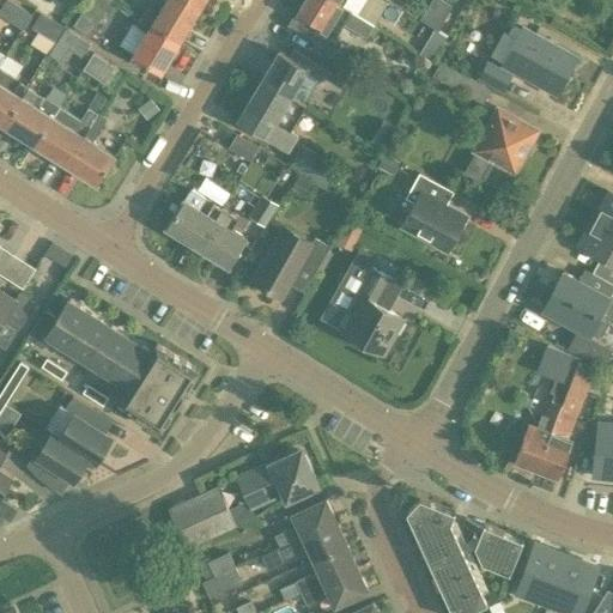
[(31,13),(10,0),(5,0),(0,8),(0,13),(22,28),(31,13)]
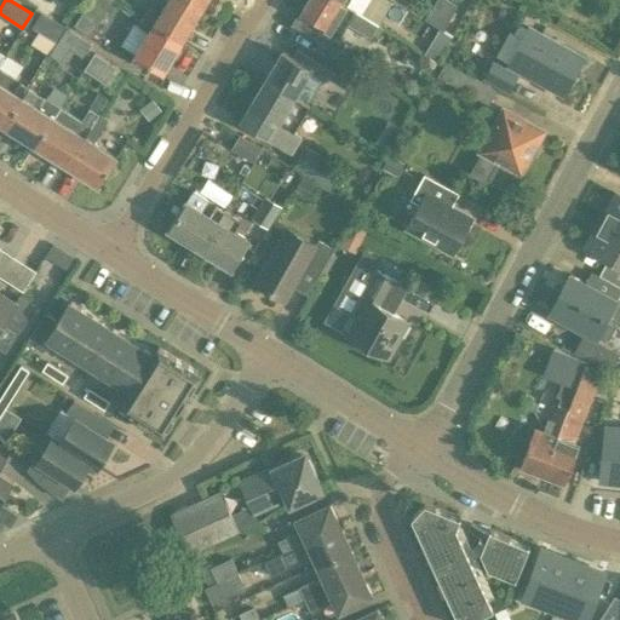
[(113,0),(89,0),(74,26),(91,36),(113,0)]
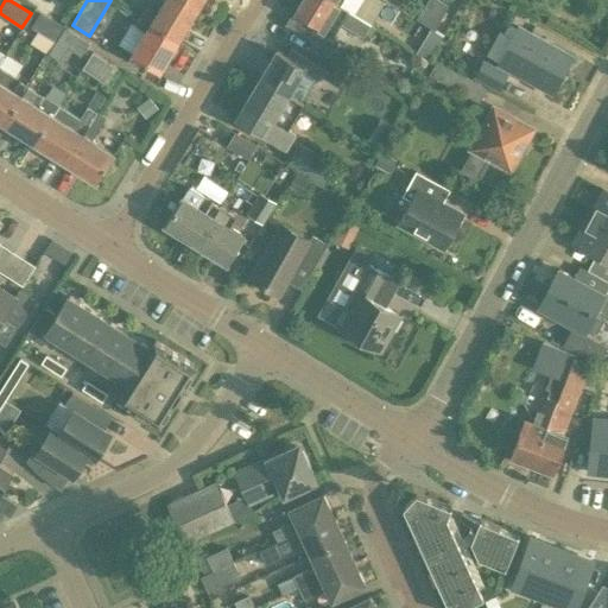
[(182,0),(164,0),(157,13),(145,7),(140,17),(178,40),(197,8),(182,0)]
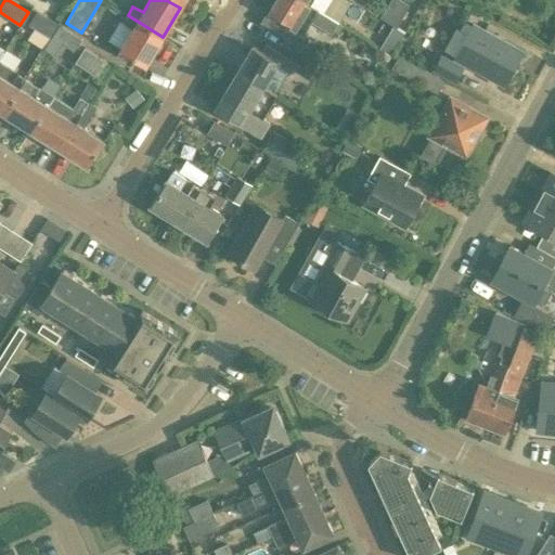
[(270,12),(270,13),(281,18),(291,25),(289,26),(283,37),(295,43),(300,33),(304,35),(312,23),(332,35),(338,24),(337,23),(323,14),(299,0),(276,0),(270,12)]
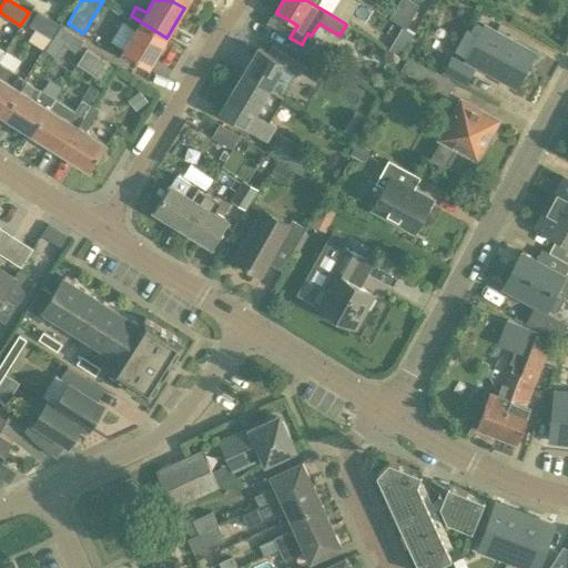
[(306,0),(331,14),(338,0),(306,0)]
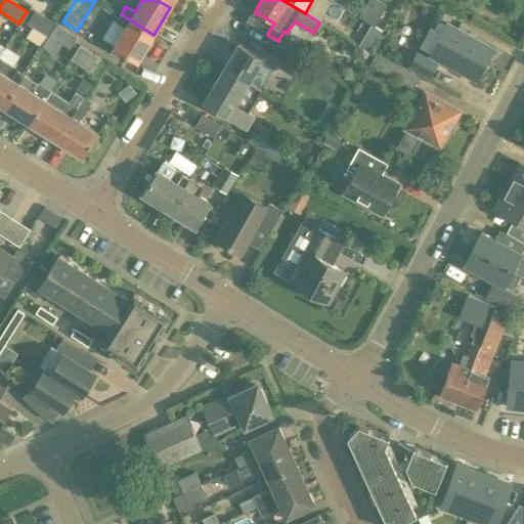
[(367,0),(359,16),(372,24),(375,26),(386,4),(378,0),(367,0)]
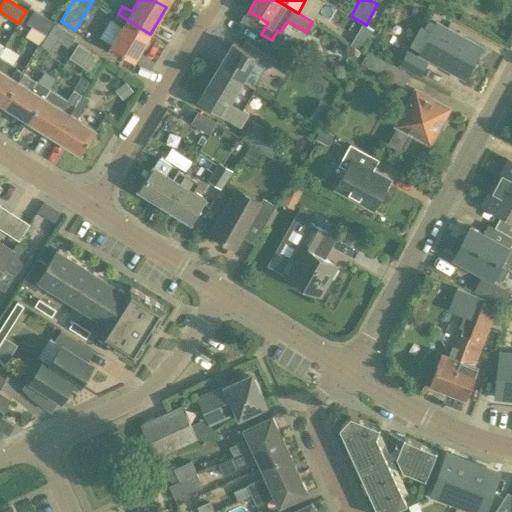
[(47,35),(55,23),(34,10),(26,22),(47,35)]
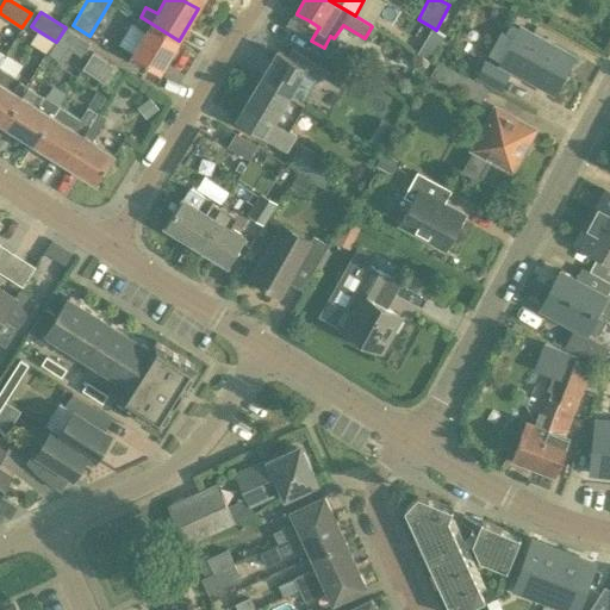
[(136,25),(147,31),(132,56),(160,73),(179,41),(141,17),(136,25)]
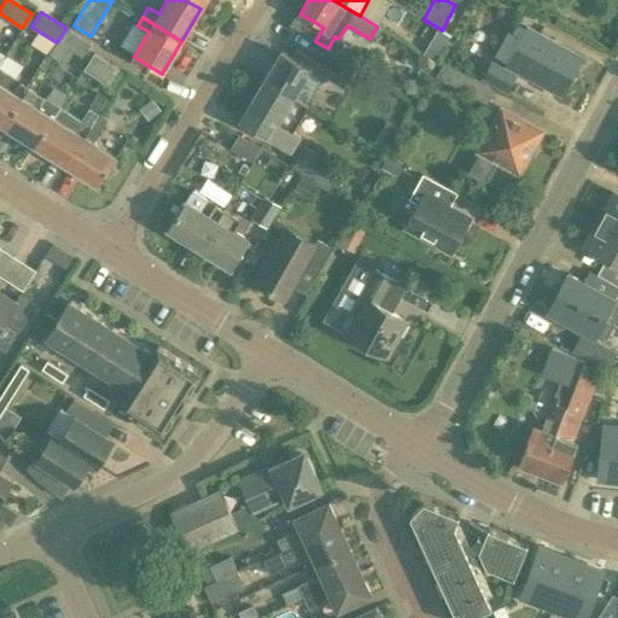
[(66,28),(57,42),(58,42),(50,54),(62,62),(69,50),(83,58),(92,44),(66,28)]
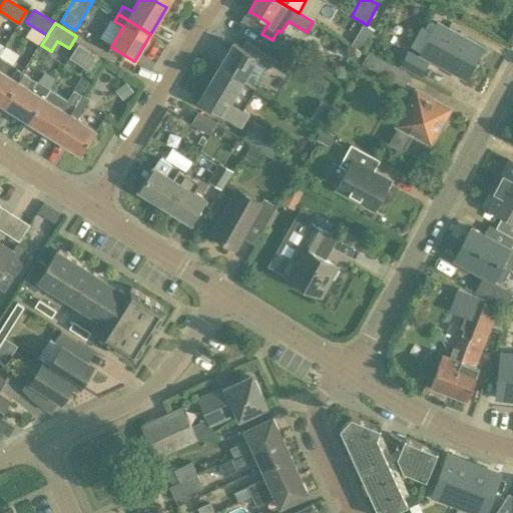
[(364,23),(351,44),(361,51),(375,29),(372,28),(367,25),(364,23)]
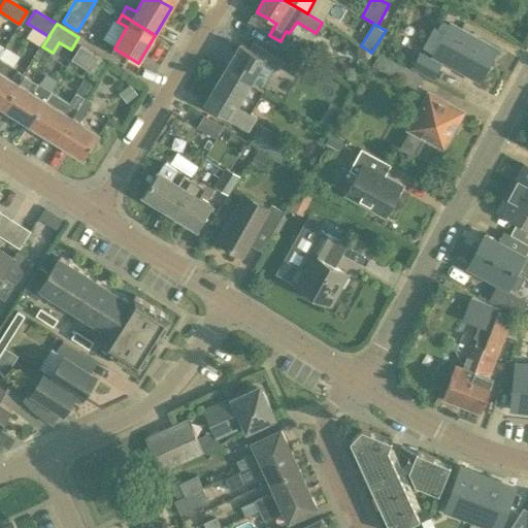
[(497,50),(450,24),(432,56),(480,81),(497,50)]
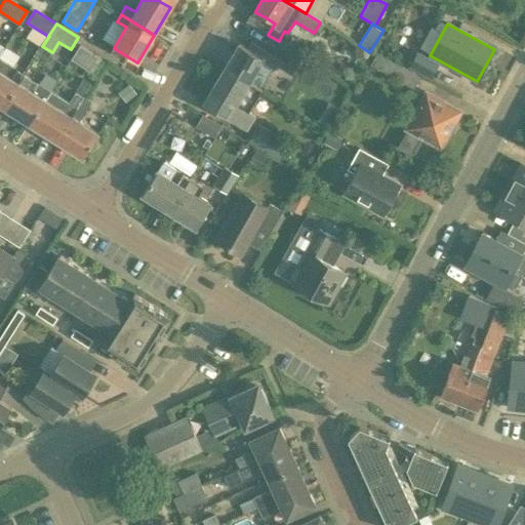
[(287,64),(281,59),(251,42),(247,48),(239,43),(225,68),(248,81),(260,62),(274,70),(277,65),(307,83),(317,66),(294,51),(287,64)]
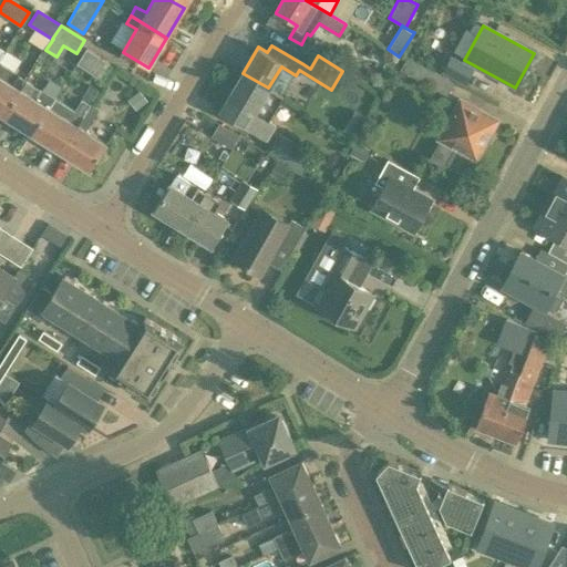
[(76,64),(100,79),(109,63),(86,49),(76,64)]
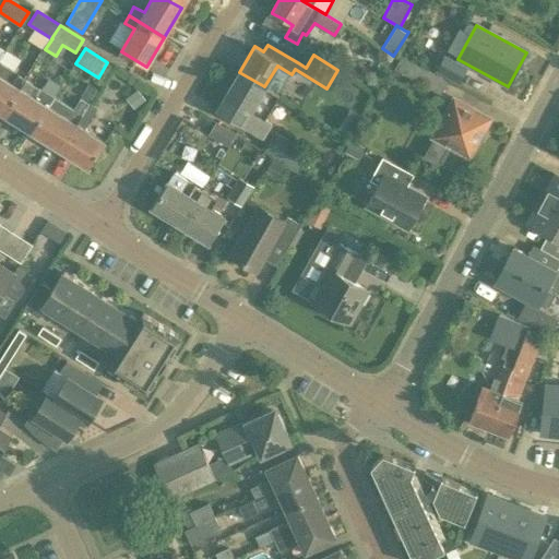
[(436,70),(459,83),(467,68),(444,55),(436,70)]
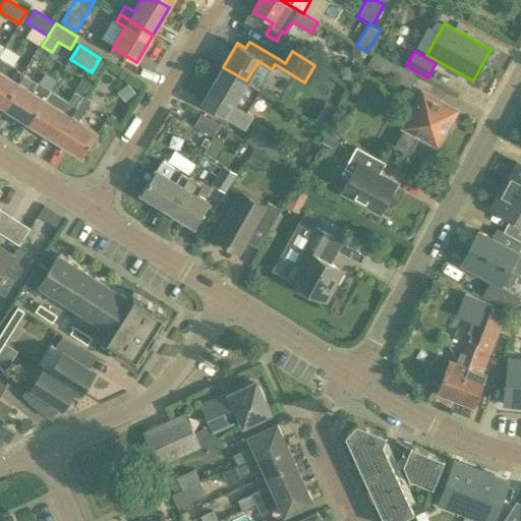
[(367,63),(410,88),(417,76),(374,52),(367,63)]
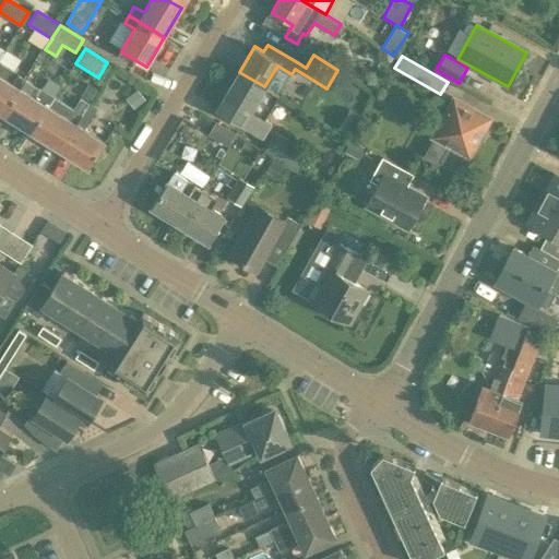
[(0,62),(0,113),(3,115),(25,80),(18,74),(11,84),(4,81),(11,70),(0,62)]
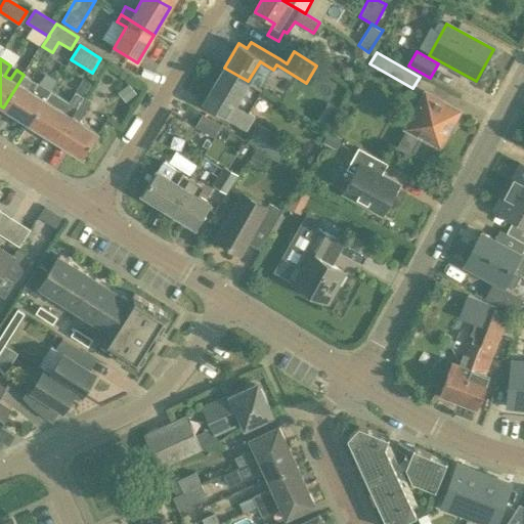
[(248,81),(224,68),(203,102),(246,129),(254,116),(248,112),(261,89),(248,81)]
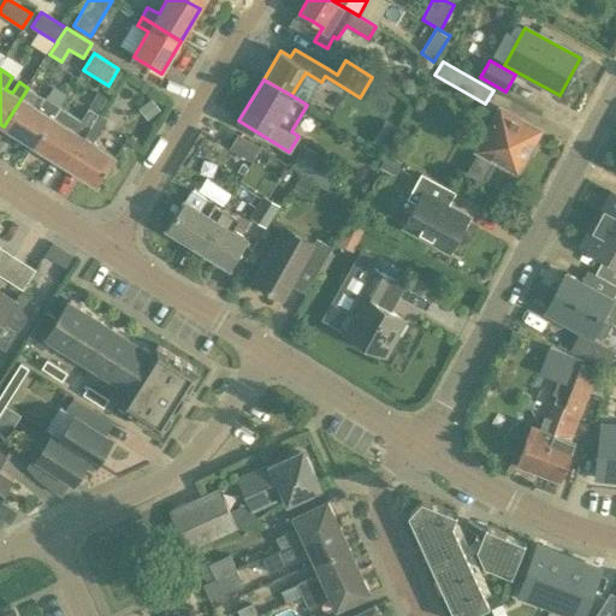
[(28,88),(4,126),(34,146),(59,106),(45,96),(43,99),(28,88)]
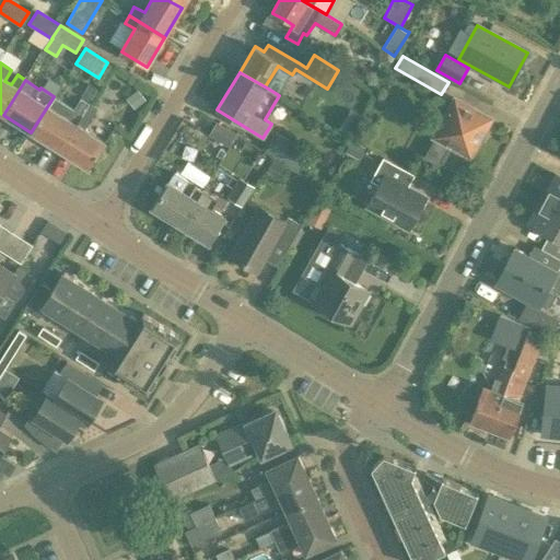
[(54,96),(31,132),(59,150),(89,103),(81,97),(74,109),(54,96)]
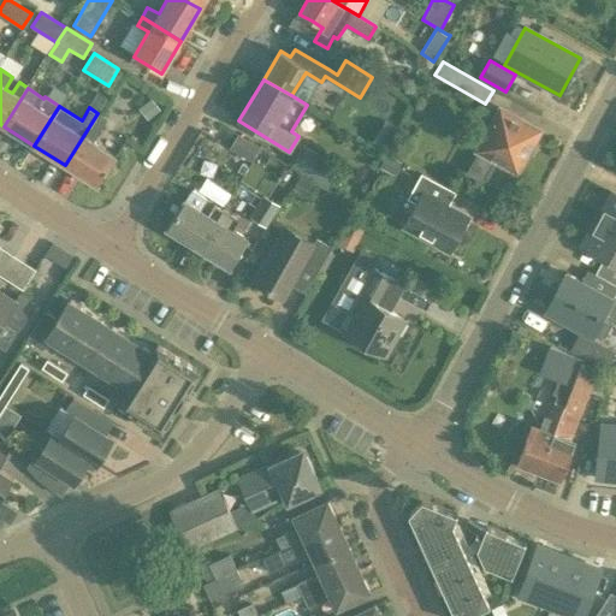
[(477,150),(478,150),(467,169),(487,179),(496,161),(517,172),(540,131),(499,108),(477,150)]
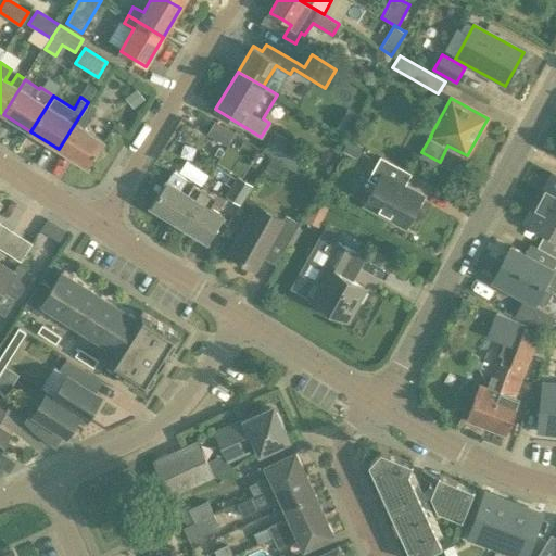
[(97,108),(88,102),(59,149),(87,167),(103,142),(83,129),(97,108)]
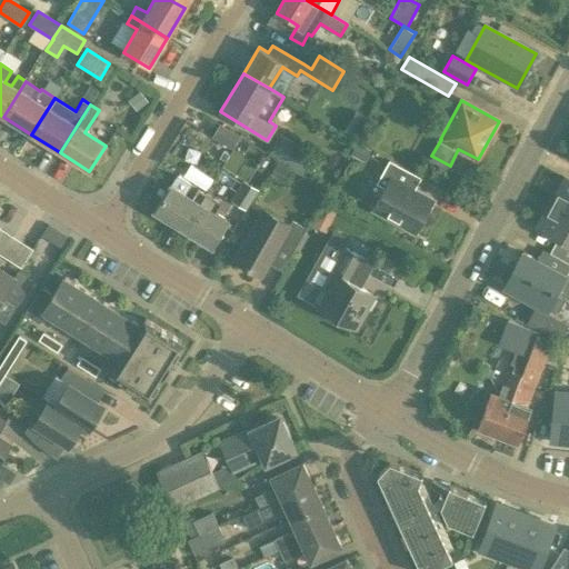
[(240,136),(219,123),(212,136),(232,148),(240,136)]
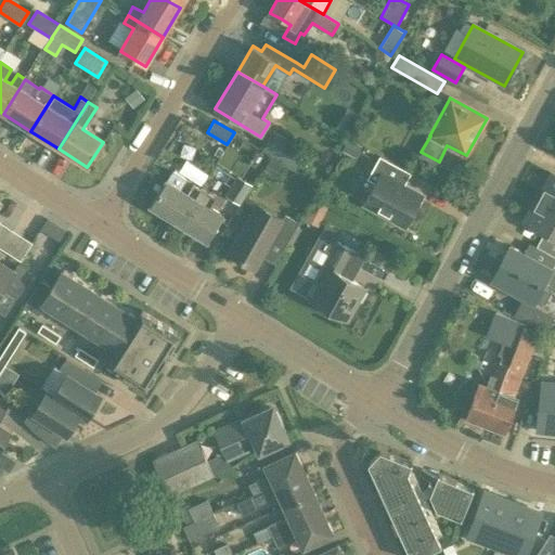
[(306,152),(274,130),(261,149),(294,170),(306,152)]
